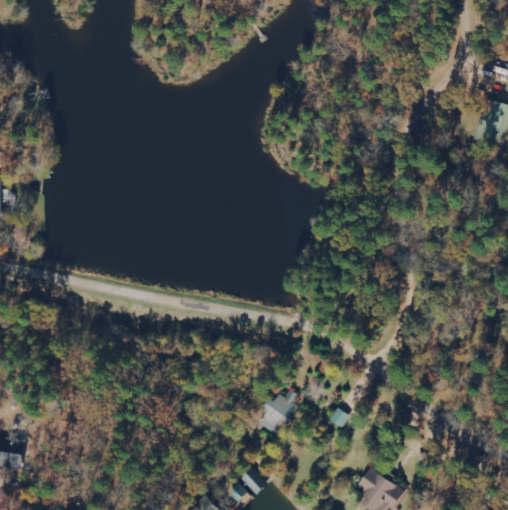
[(256,422),(278,435),(297,405),(293,402),(298,394),(288,388),(283,396),(278,393),(273,401),(270,399),(256,422)]
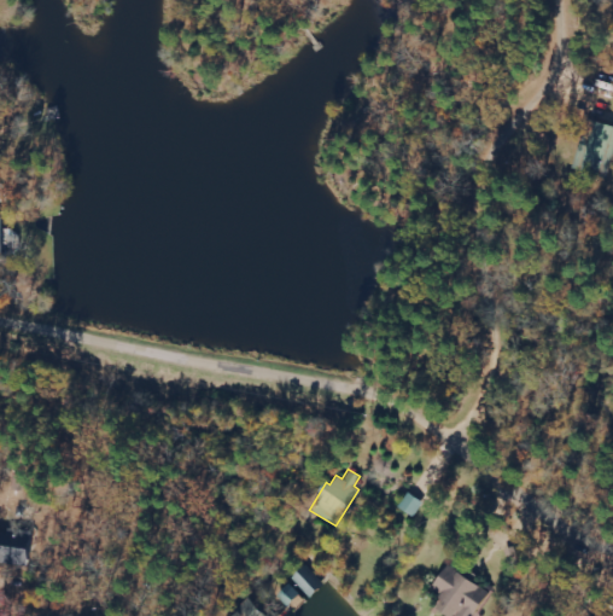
[(412,516),(421,501),(406,492),(397,507),(412,516)]
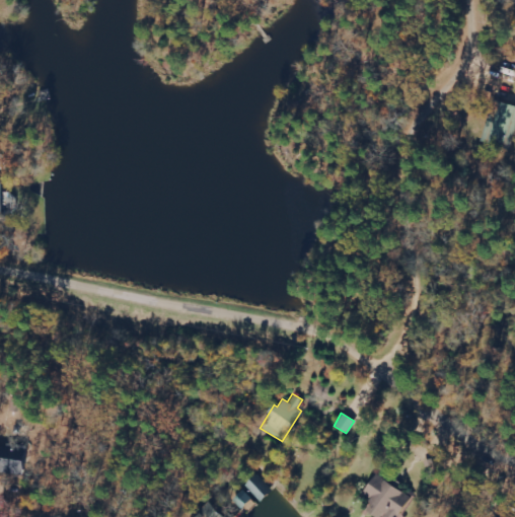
[(22,448),(0,447),(0,472),(21,473),(22,448)]
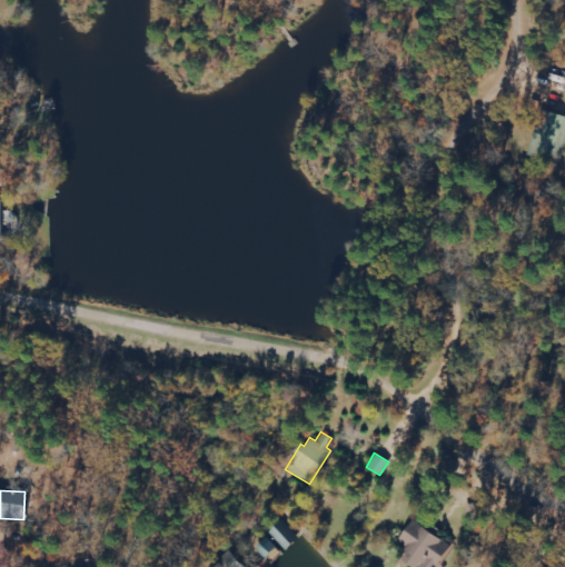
[(434,566),(449,544),(409,519),(396,541),(406,548),(400,558),(414,566),(434,566)]
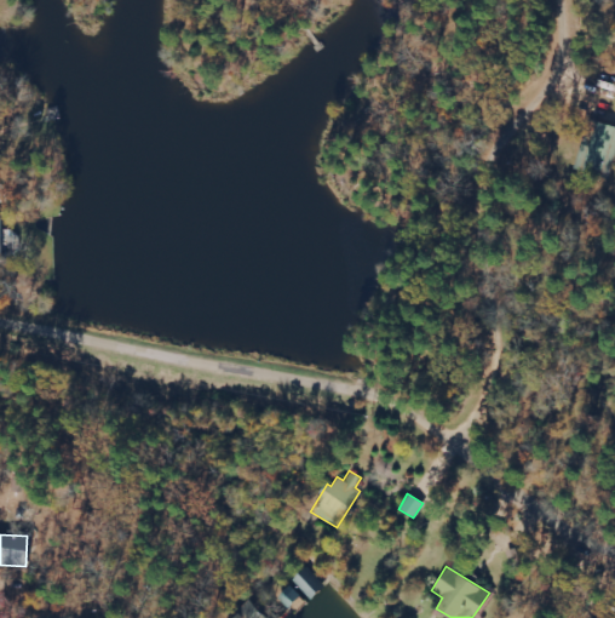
[(265,617),(249,600),(228,617),(265,617)]
